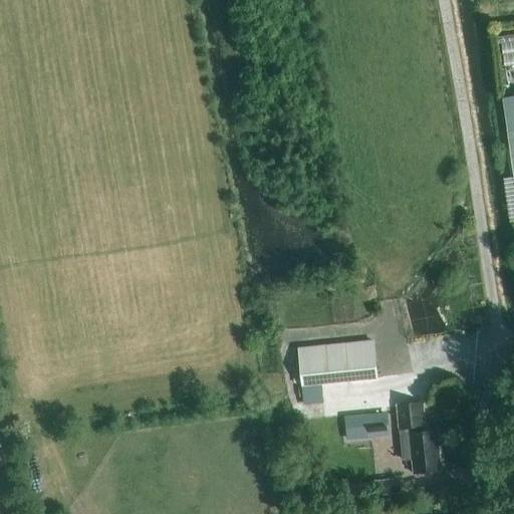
[(513,97),(504,99),(513,169),(513,97)]
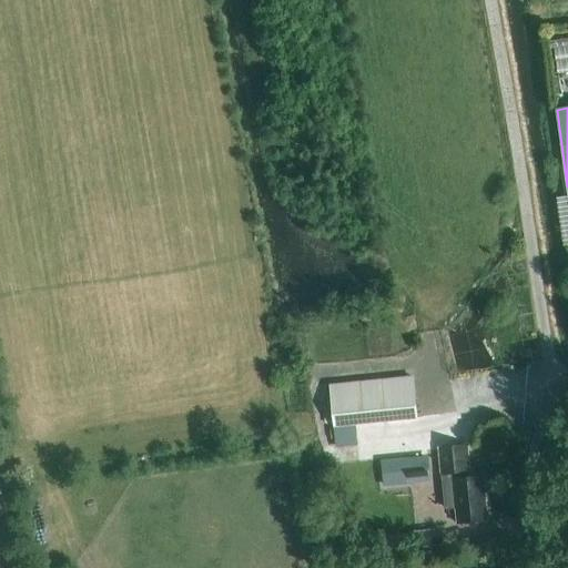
[(519,359),(535,358),(534,348),(518,350),(519,359)]
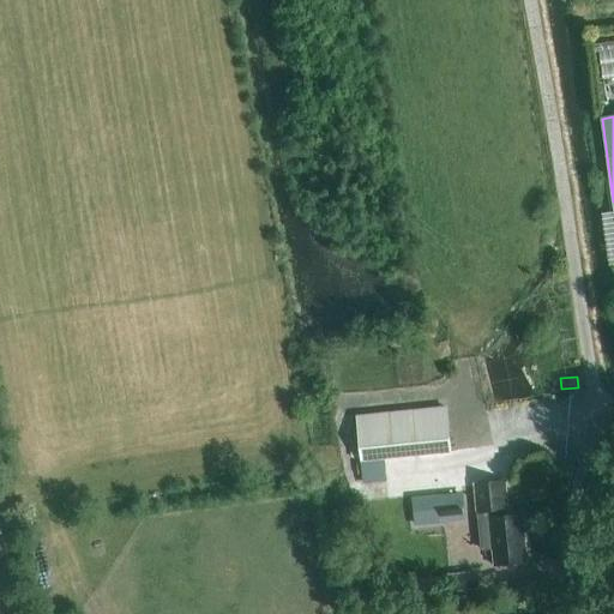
[(447,408),(356,416),(361,462),(451,452),(447,408)]
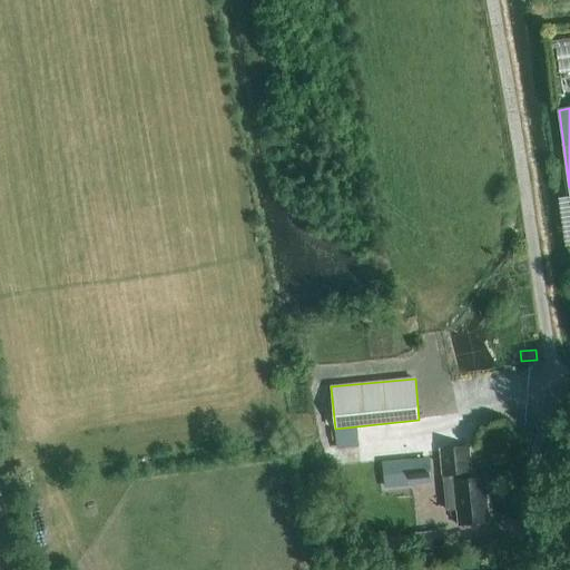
[(471,487),(471,480),(468,446),(440,450),(446,511),(459,510),(461,527),(490,523),(485,485),(471,487)]
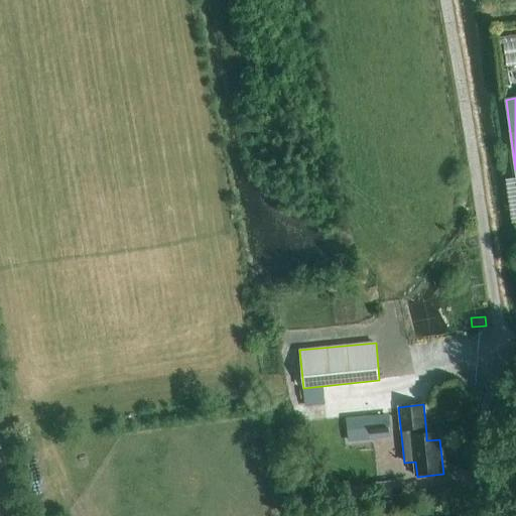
[(387,416),(348,420),(350,440),(389,436),(387,416)]
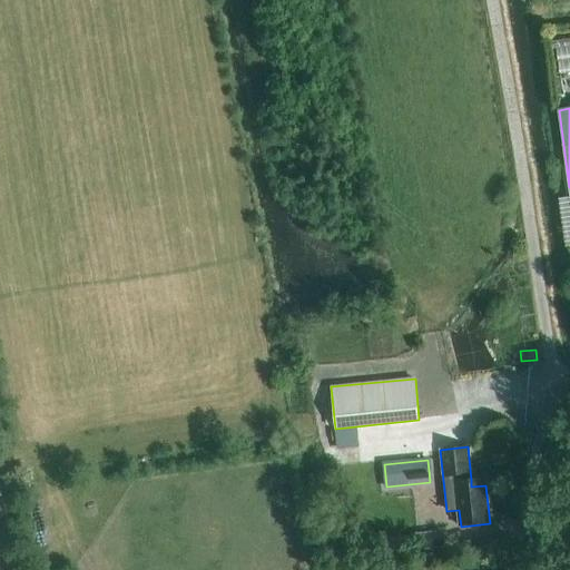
[(443,531),(419,534),(420,550),(444,547),(443,531)]
